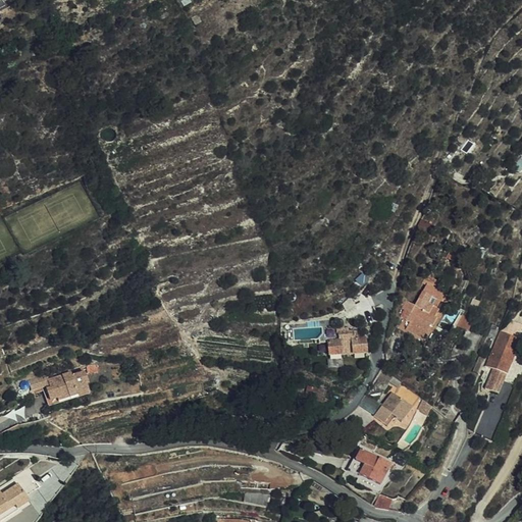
[(415,324),(426,330),(436,306),(433,306),(436,298),(433,297),(436,290),(439,291),(442,281),(430,276),(420,300),(414,297),(411,306),(417,308),(414,315),(418,317),(415,324)]
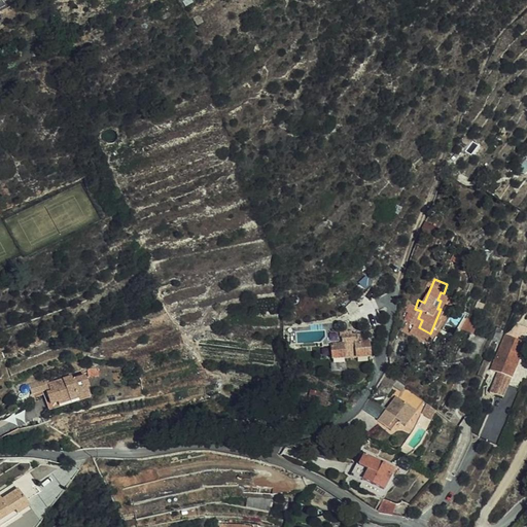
[(448,304),(444,302),(441,301),(437,309),(441,309),(430,334),(434,335),(441,319),(443,321),(447,312),(445,311),(448,304)]
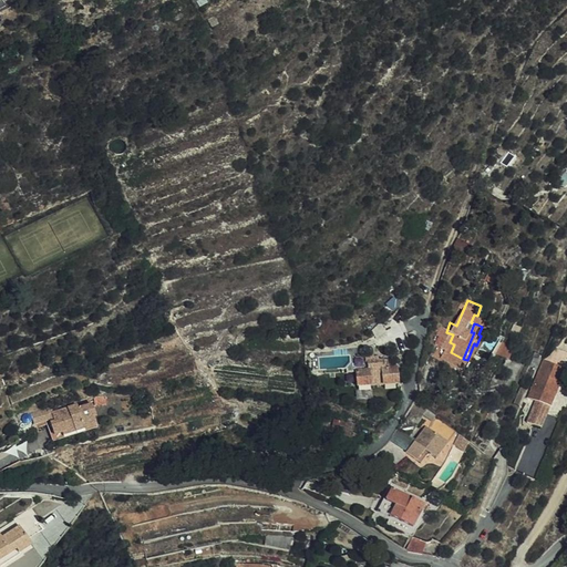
[(443,340),(450,342),(453,334),(446,332),(443,340)]
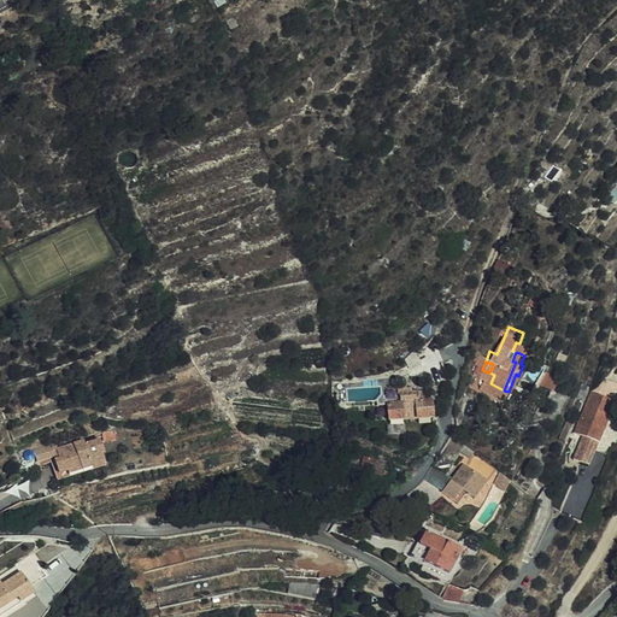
[(551,374),(544,371),(539,382),(539,386),(552,391),(557,381),(550,378),(551,374)]
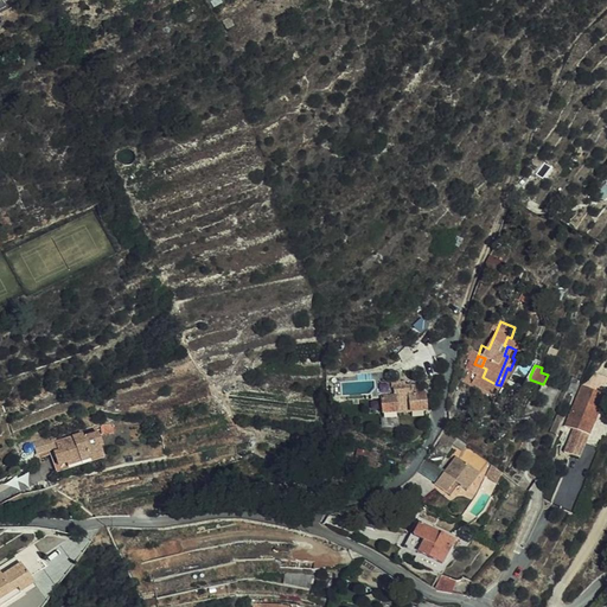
[(396,384),(397,395),(419,395),(419,384),(396,384)]
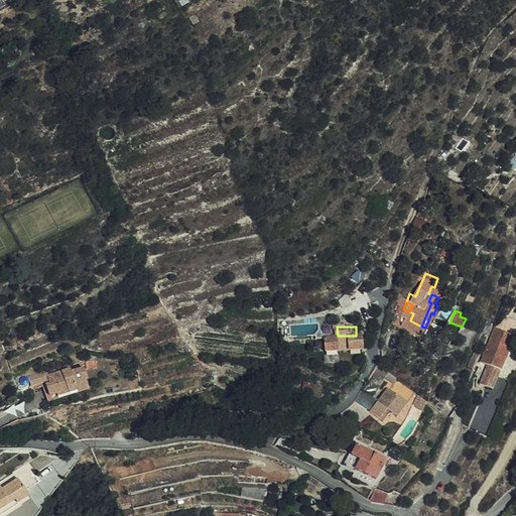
[(502,370),(515,338),(495,329),(482,362),(489,365),(502,370)]
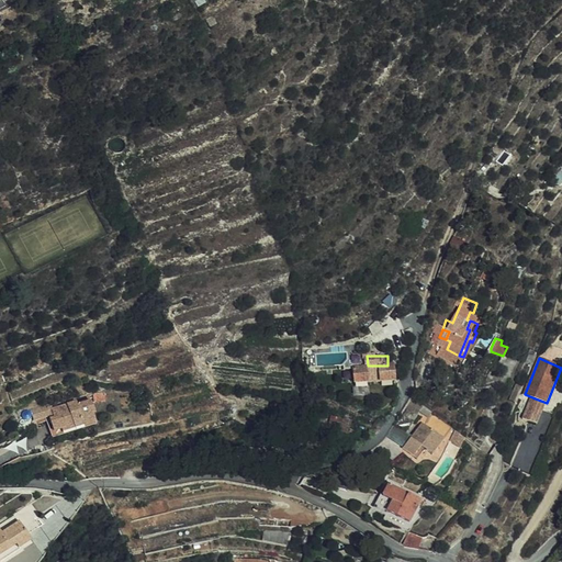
[(368,366),(368,381),(396,380),(396,364),(388,366),(368,366)]
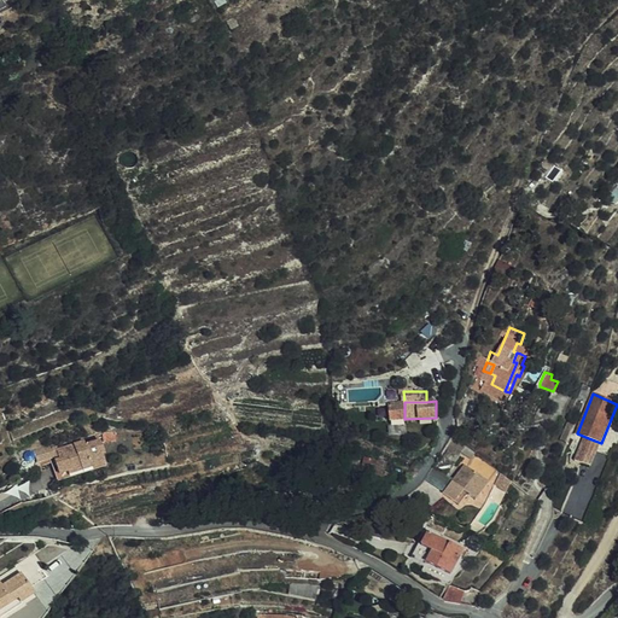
[(390,419),(404,419),(404,402),(390,403),(390,419)]
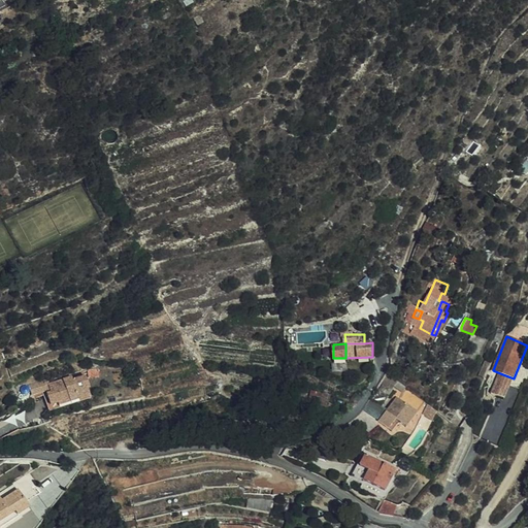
[(44,390),(48,400),(57,397),(58,400),(69,396),(68,393),(76,390),(76,393),(88,389),(85,382),(87,381),(84,370),(81,370),(79,364),(58,371),(28,385),(30,392),(48,385),(50,388),(44,390)]
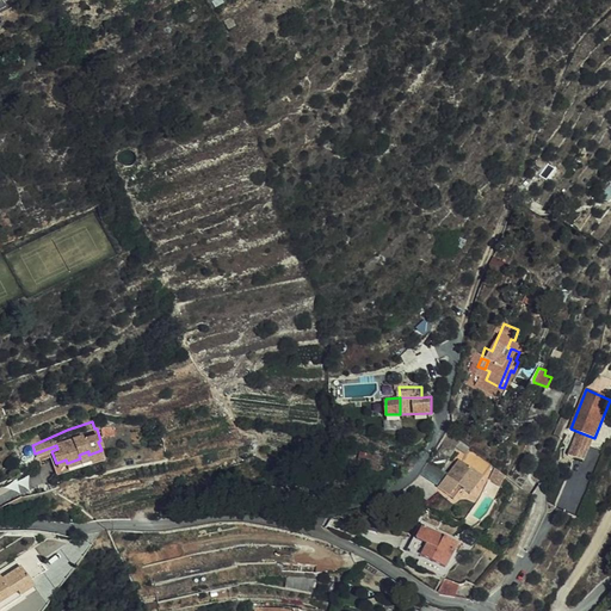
[(470,448),(446,429),(440,436),(464,454),(470,448)]
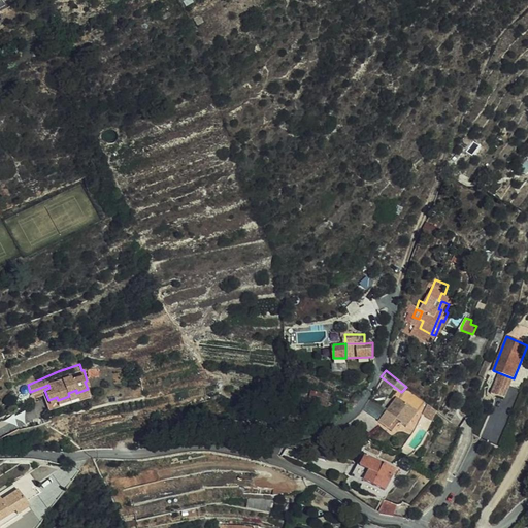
[(509,388),(514,378),(500,373),(497,383),(509,388)]
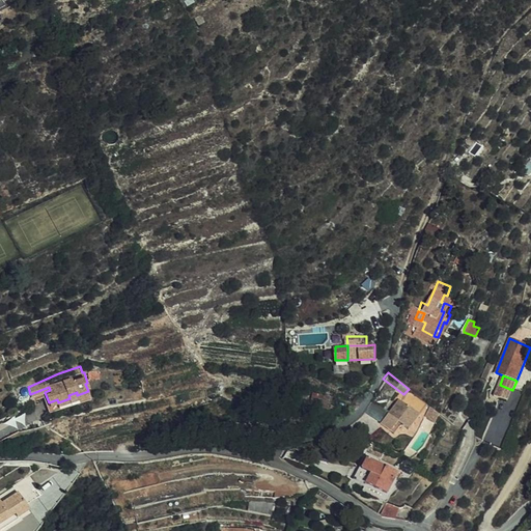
[(508,401),(512,390),(500,385),(496,395),(508,401)]
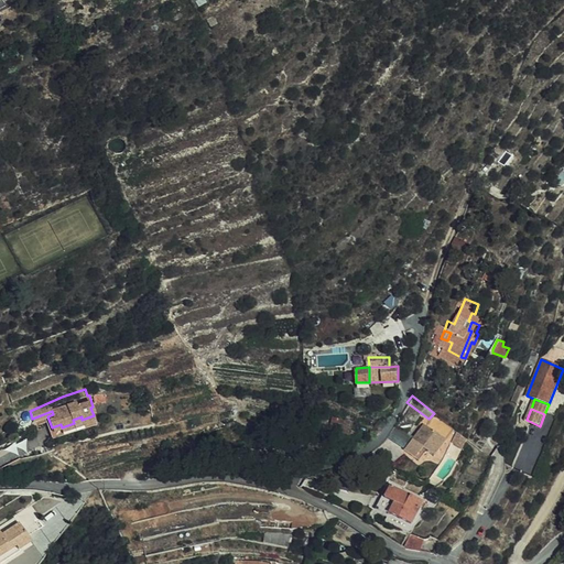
[(278,429),(299,437),(302,427),(280,420),(278,429)]
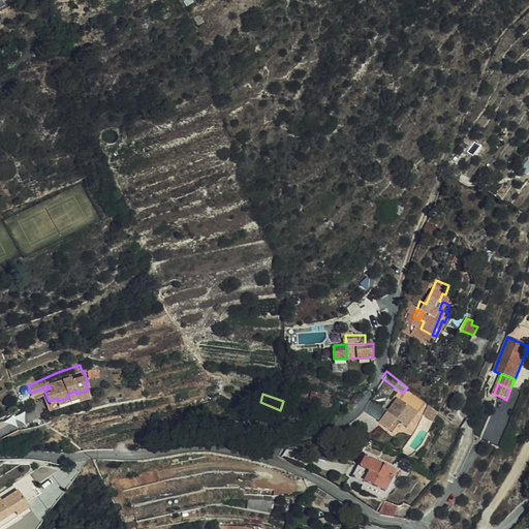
[(425,401),(414,394),(410,400),(421,408),(425,401)]
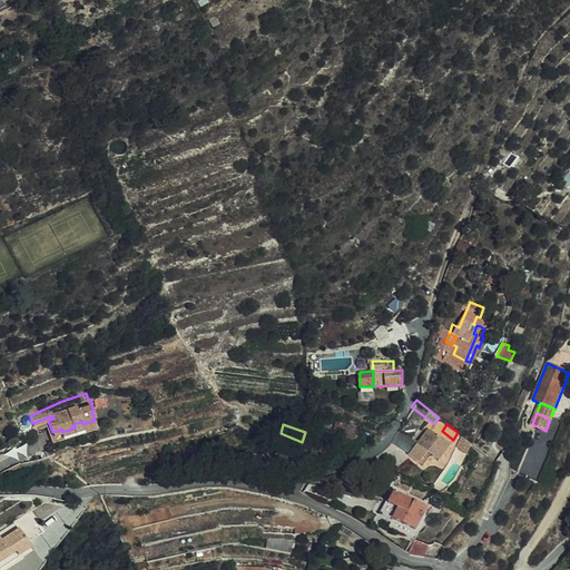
[(408,455),(419,463),(428,452),(435,452),(442,457),(450,446),(428,429),(408,455)]
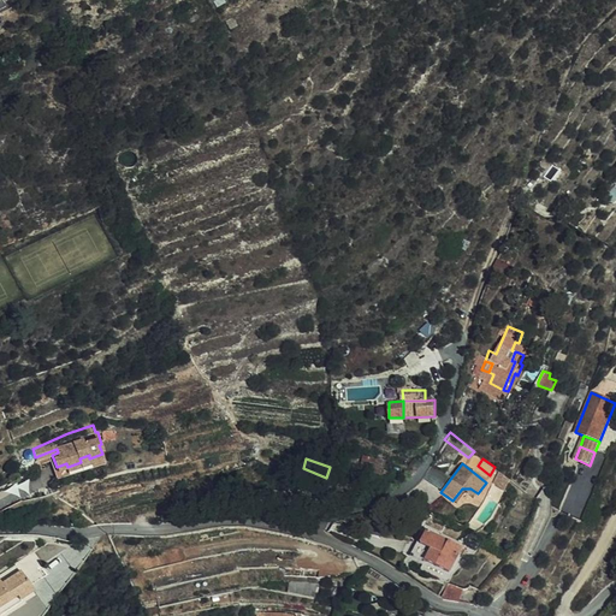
[(504,490),(510,479),(502,473),(498,471),(492,481),(504,490)]
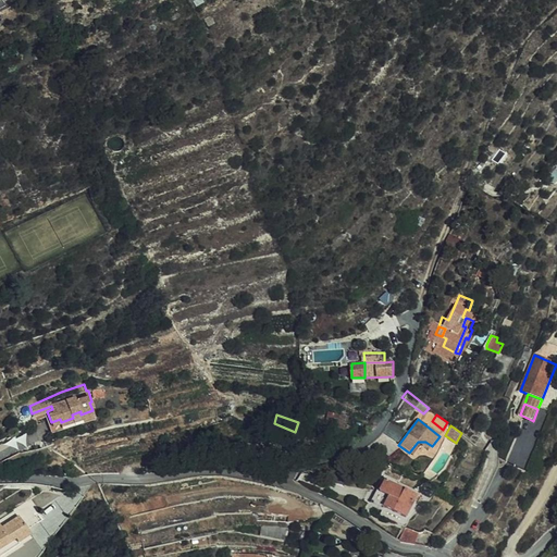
[(418,442),(409,453),(415,457),(421,447),(428,453),(432,446),(425,442),(418,442)]
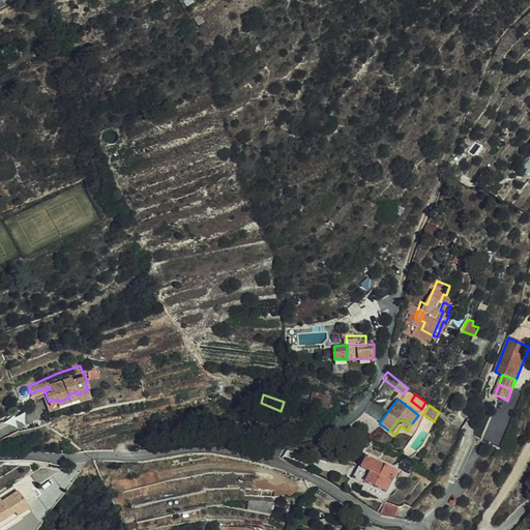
[(386,495),(399,473),(369,457),(354,477),(376,490),(372,496),(380,501),(384,494),(386,495)]
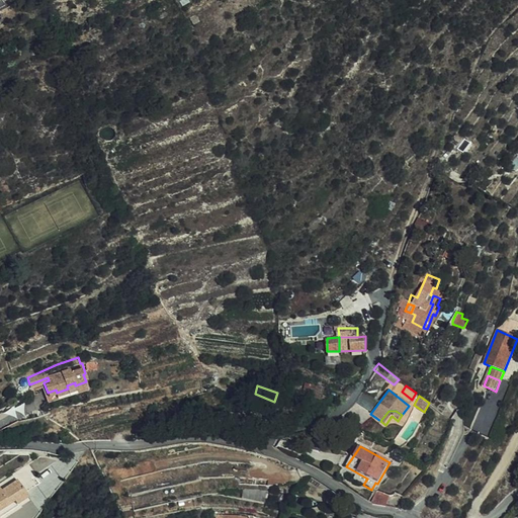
[(14,483),(0,493),(0,517),(5,517),(18,509),(16,507),(26,500),(23,496),(34,488),(25,477),(15,484),(14,483)]
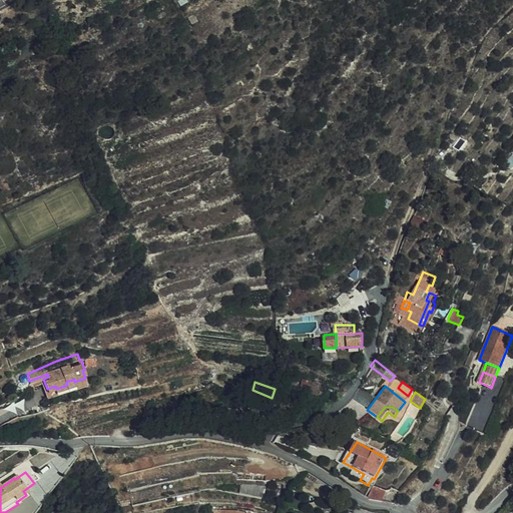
[(376,486),(368,497),(370,498),(372,498),(383,501),(390,489),(376,486)]
